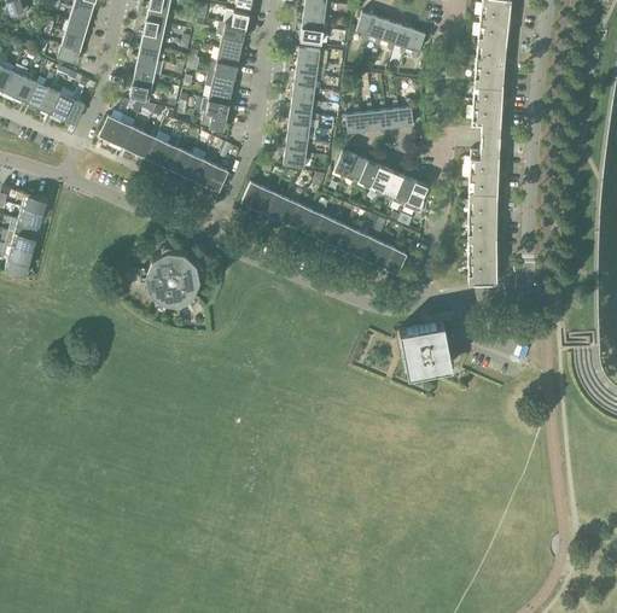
[(10,0),(7,1),(9,4),(7,4),(9,6),(6,12),(9,18),(12,22),(19,23),(24,21),(28,17),(29,11),(28,5),(34,3),(34,0),(33,0),(10,0)]
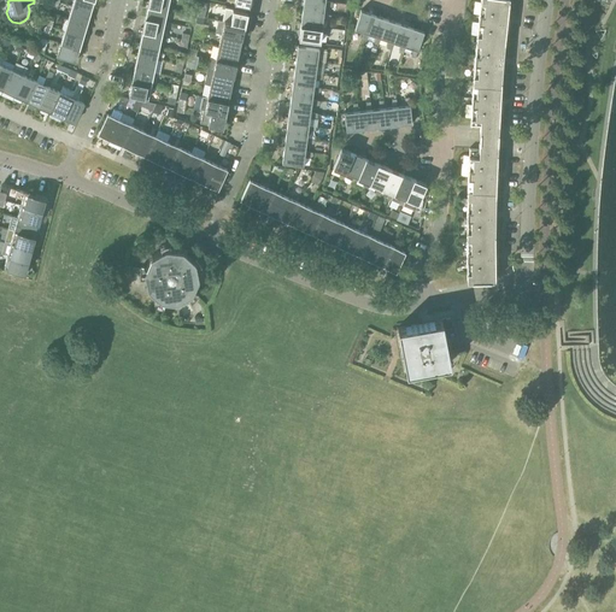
[(92,16),(95,4),(84,0),(75,0),(72,10),(92,16)]
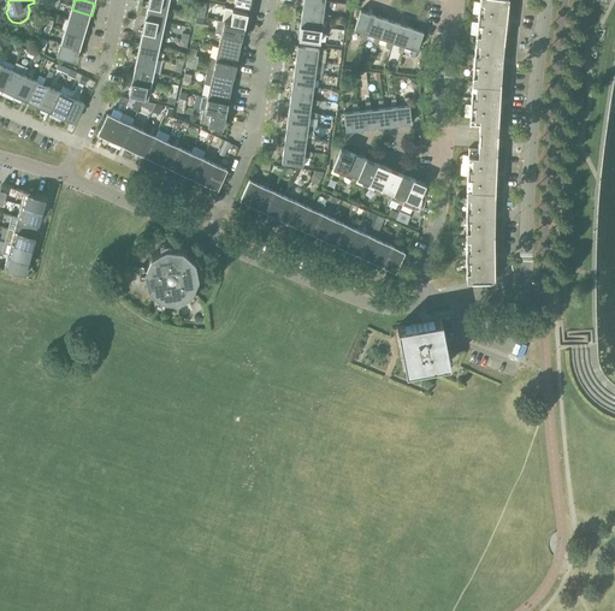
[(166,0),(151,0),(149,10),(169,13),(171,1),(166,0)]
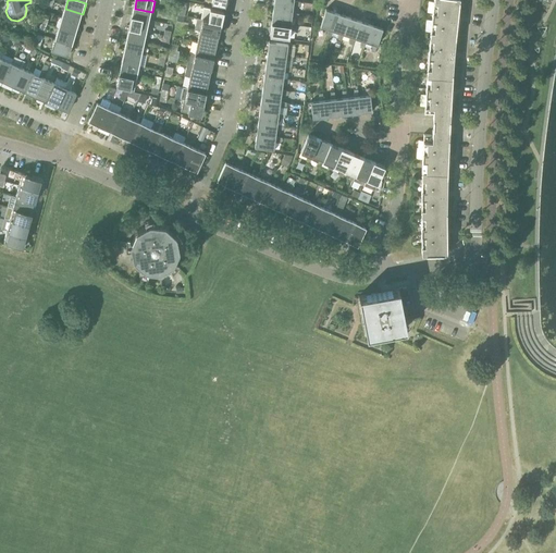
[(213,7),(224,9),(226,9),(227,0),(206,0),(206,5),(212,7),(213,7)]
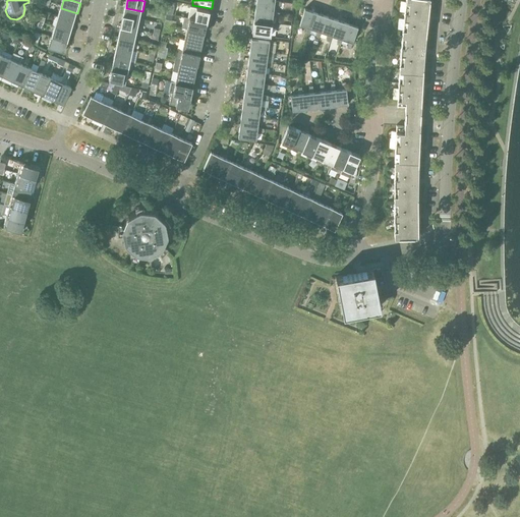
[(403,33),(403,34),(426,36),(427,32),(429,11),(430,1),(421,0),(407,0),(406,5),(403,33)]
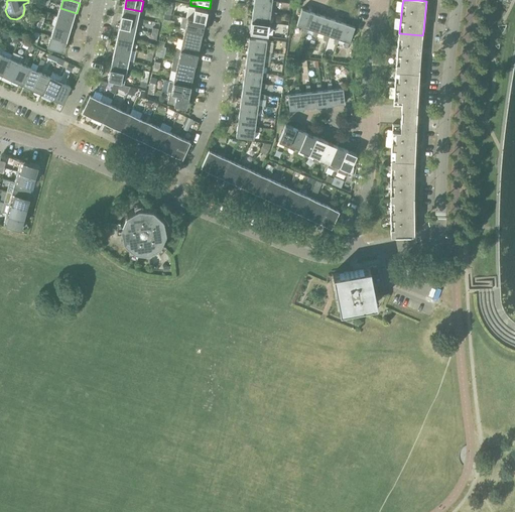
[(255,3),(254,13),(271,16),(272,10),(279,9),(279,6),(273,5),(255,3)]
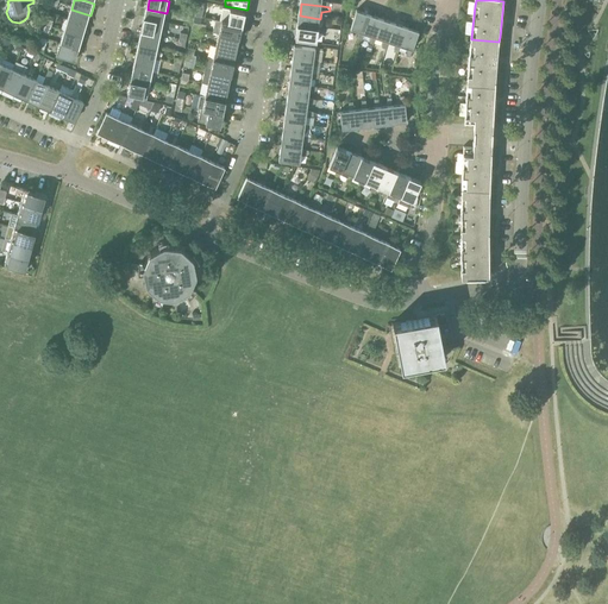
[(71,10),(68,23),(87,27),(91,16),(71,10)]
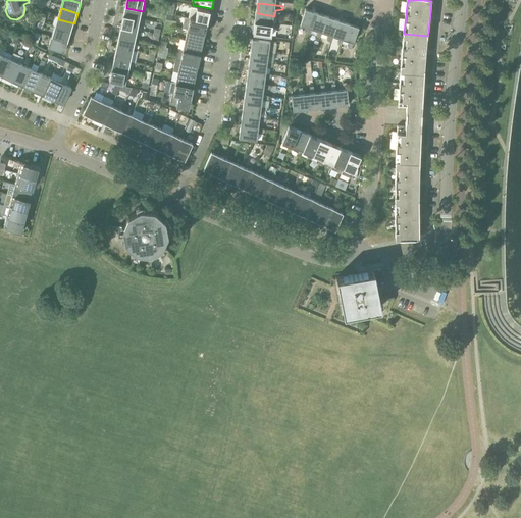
[(126,8),(123,18),(141,22),(143,11),(126,8)]
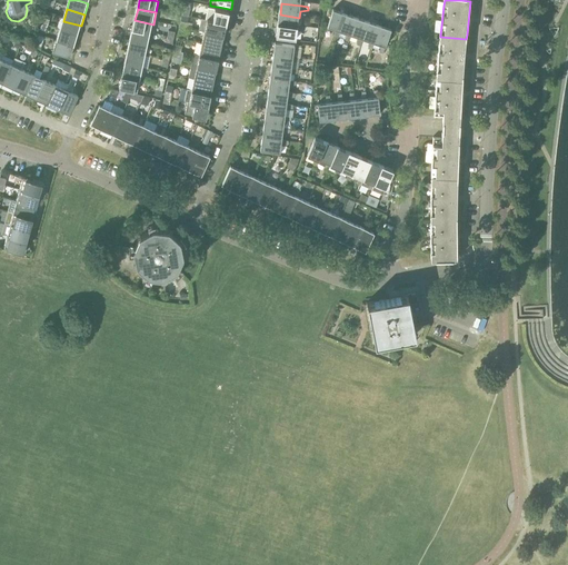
[(208,23),(227,28),(229,16),(209,11),(206,23),(206,25),(208,25),(208,23)]
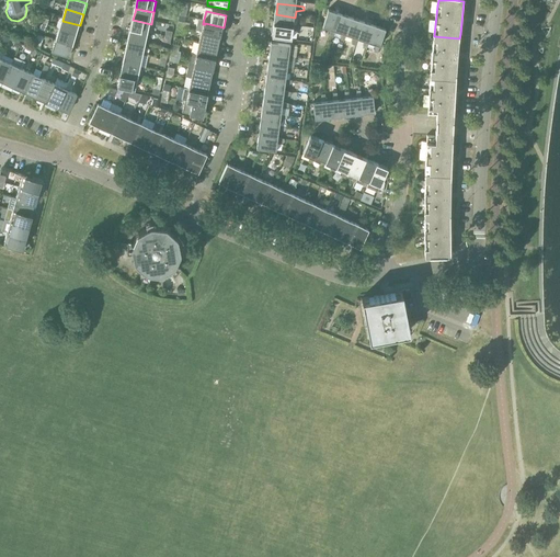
[(333,41),(335,35),(335,34),(341,18),(329,13),(323,31),(331,33),(330,41),(333,41)]
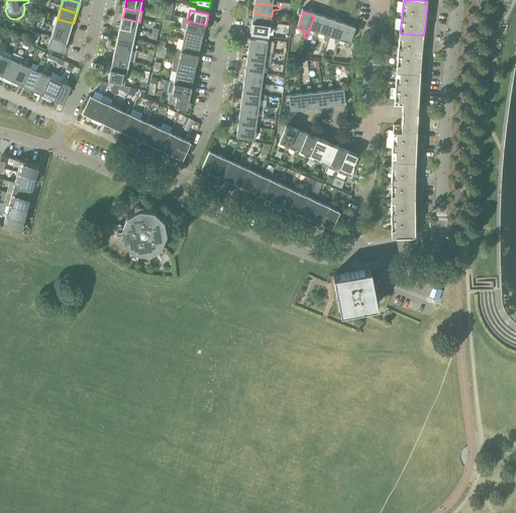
[(278,16),(272,16),(254,13),(252,24),(271,26),(272,20),(278,20),(278,16)]
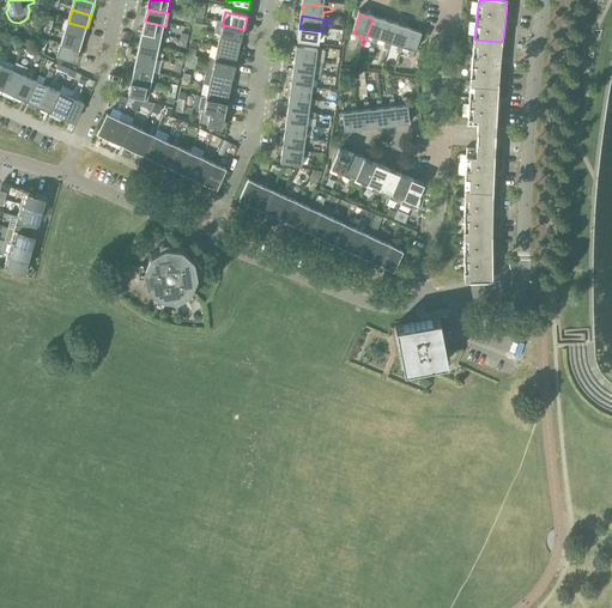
[(367,37),(367,38),(374,40),(373,48),(377,49),(380,42),(379,42),(385,23),(373,19),(367,37)]
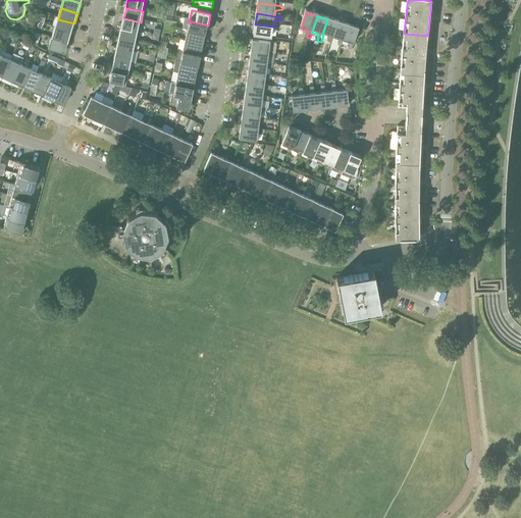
[(138,33),(141,22),(123,18),(121,30),(138,33)]
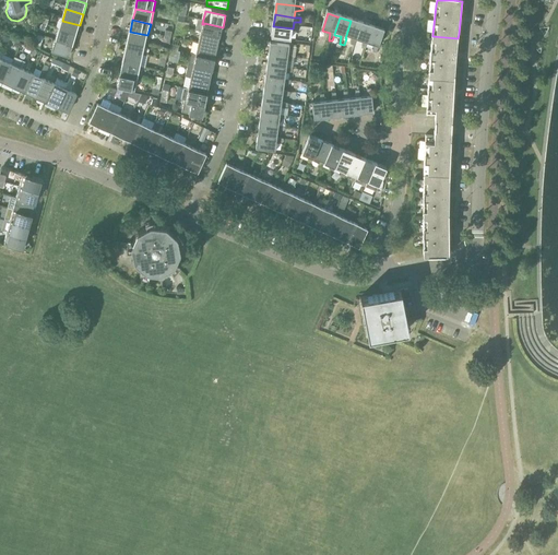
[(76,37),(80,25),(62,21),(59,32),(76,37)]
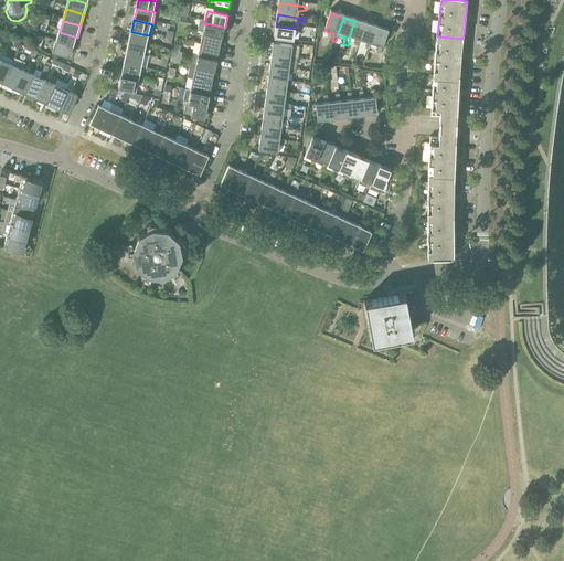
[(359,50),(361,42),(360,42),(366,25),(354,21),(349,39),(350,39),(355,41),(355,48),(359,50)]
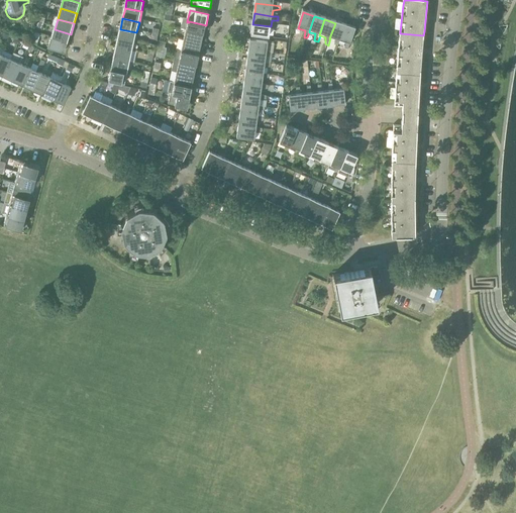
[(187,31),(204,35),(206,25),(189,21),(189,22),(187,22),(187,21),(184,20),(181,30),(187,31)]
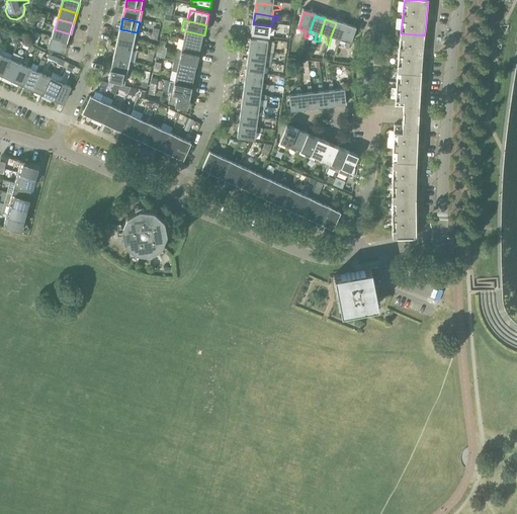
[(339,49),(341,43),(346,26),(336,23),(330,38),(331,38),(336,40),(336,48),(339,49)]
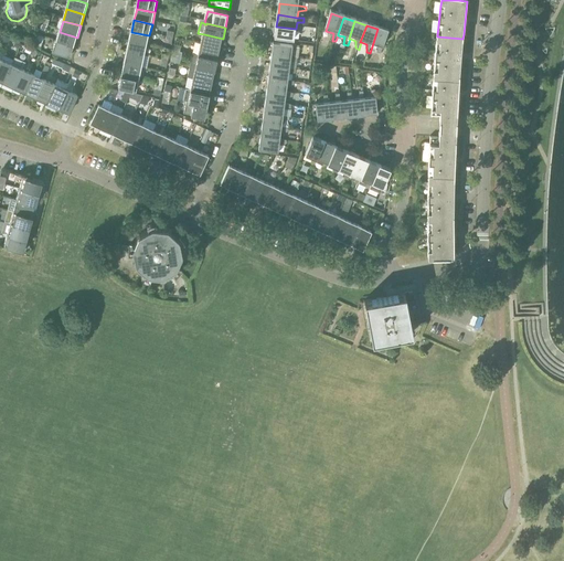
[(296,29),(276,27),(275,40),(294,42),(295,34),(302,33),(302,30),(296,29)]
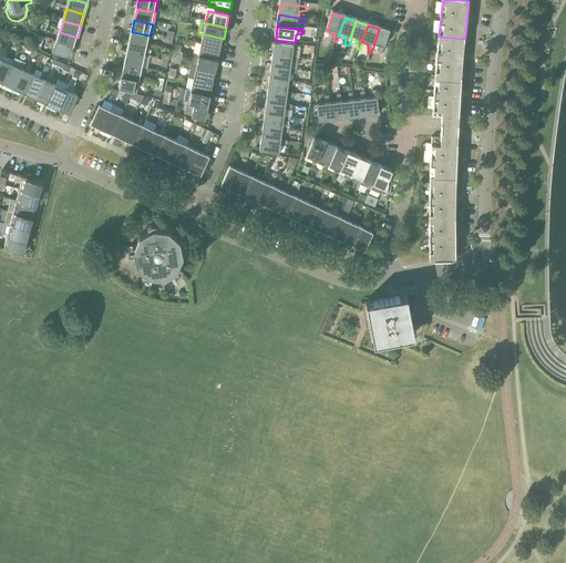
[(391,33),(379,29),(373,47),(380,49),(379,55),(382,57),(391,33)]
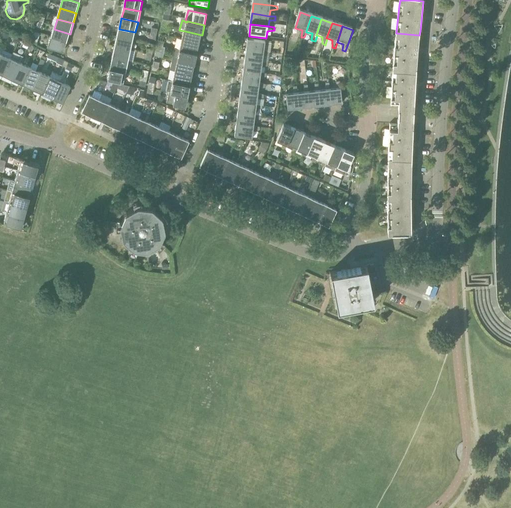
[(54,29),(51,39),(67,44),(70,34),(54,29)]
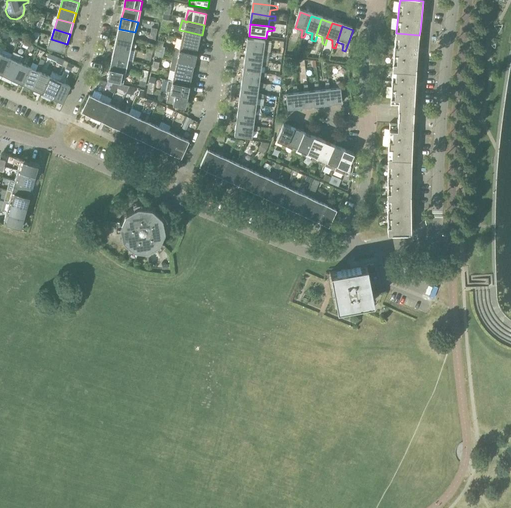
[(119,29),(117,39),(133,43),(135,32),(119,29)]
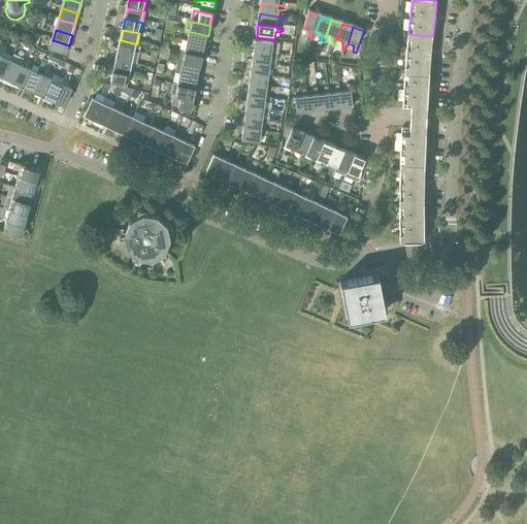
[(188,43),(206,46),(208,36),(191,32),(188,43)]
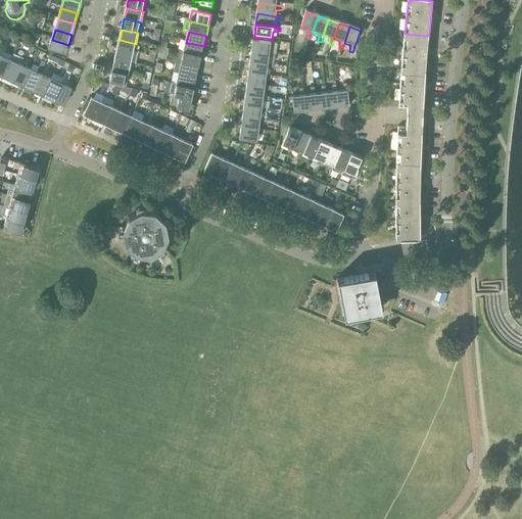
[(426,56),(428,36),(405,34),(402,50),(401,67),(401,68),(425,71),(426,56)]
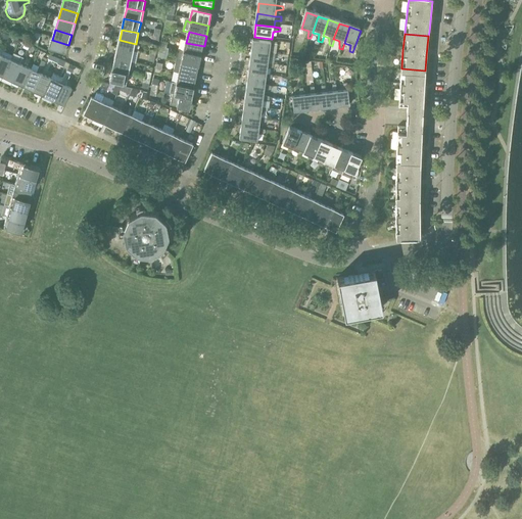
[(0,42),(7,45),(10,40),(4,37),(2,36),(0,40),(0,42)]
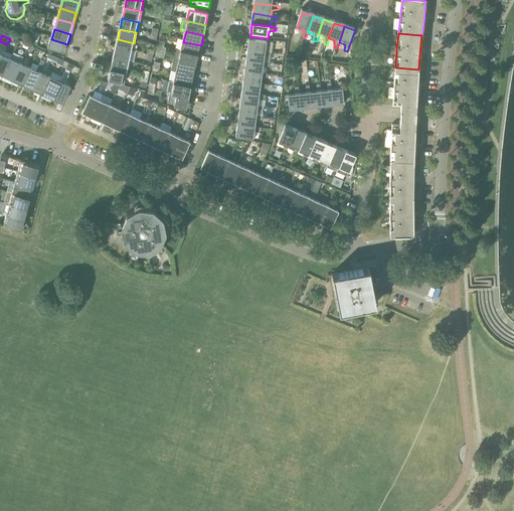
[(64,55),(67,44),(51,39),(48,50),(64,55)]
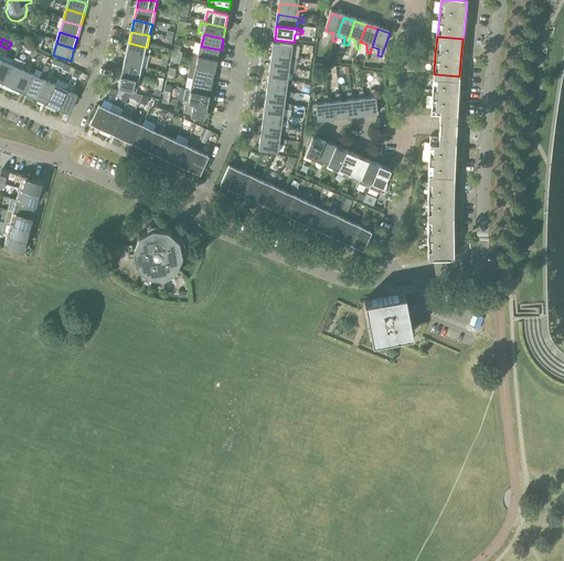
[(129,43),(127,55),(145,59),(147,48),(129,43)]
